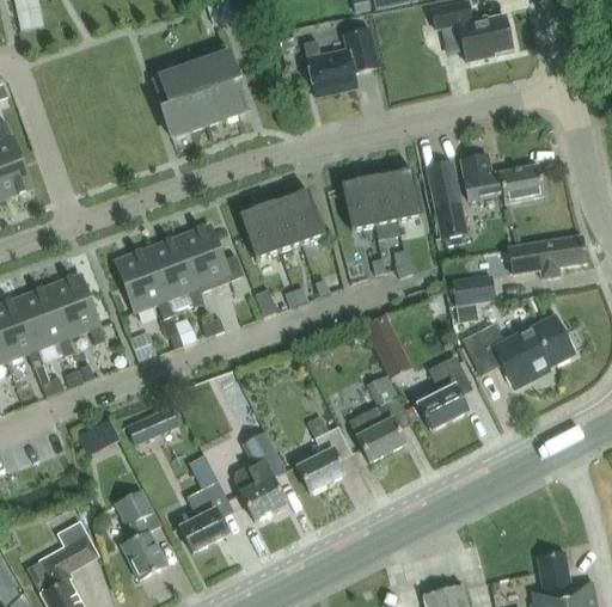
[(16,0),(20,26),(44,22),(40,0),(16,0)]
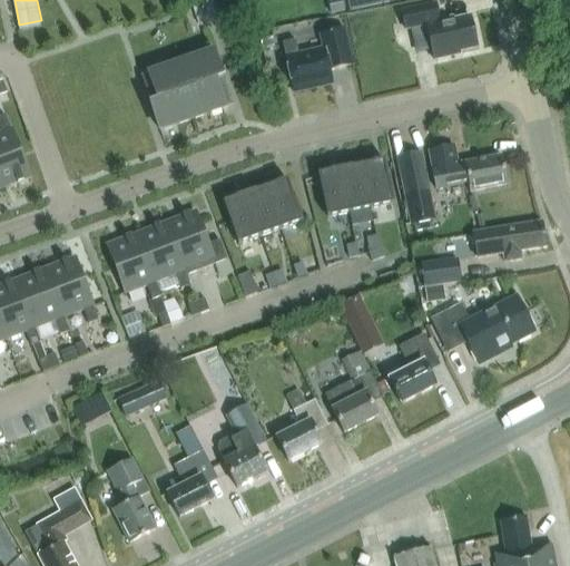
[(454,17),(453,15),(440,18),(436,0),(402,6),(406,25),(426,21),(433,56),(452,51),(452,50),(478,45),(471,13),(454,17)]
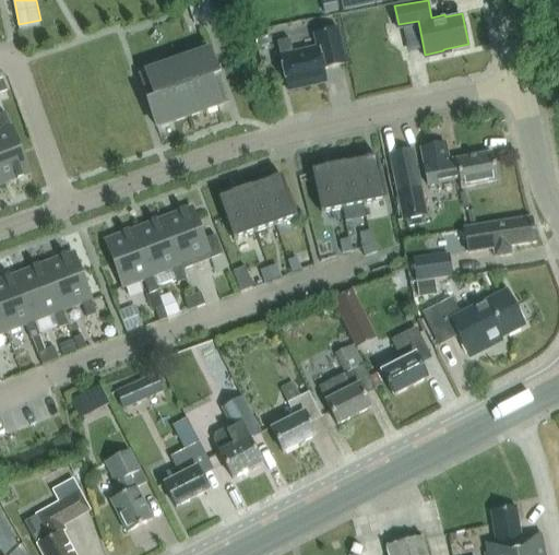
[(316,30),(319,45),(295,50),(292,35),(277,38),(282,58),(283,58),(288,85),(325,78),(323,68),(346,63),(339,24),(316,30)]
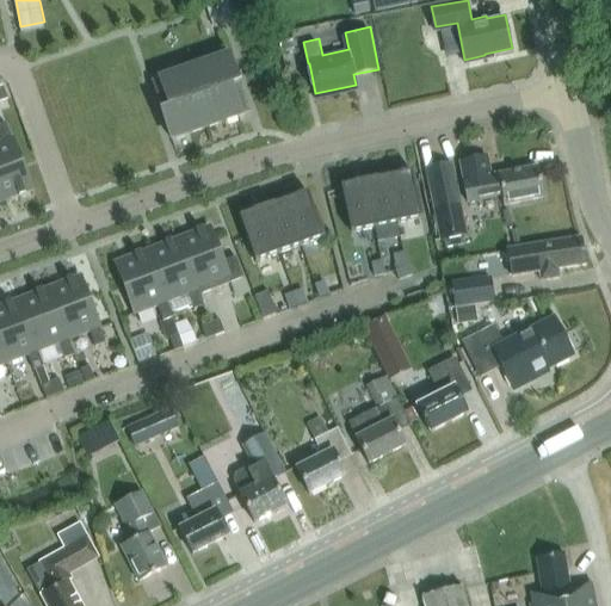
[(161,106),(172,136),(240,113),(239,112),(247,109),(238,82),(228,51),(160,75),(160,76),(152,79),(161,106)]
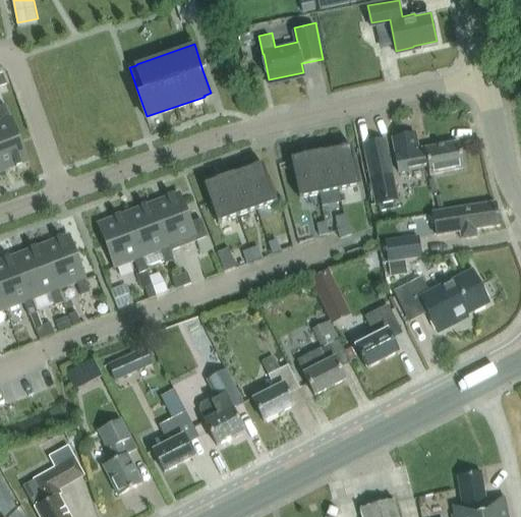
[(0,115),(1,119),(0,119),(0,168),(0,169),(26,159),(5,102),(0,104),(0,115)]
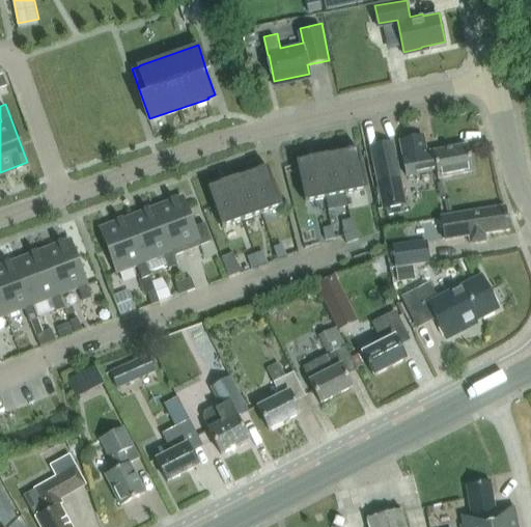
[(398,139),(401,156),(404,174),(435,169),(437,177),(471,171),(466,144),(425,151),(423,138),(419,135),(398,139)]
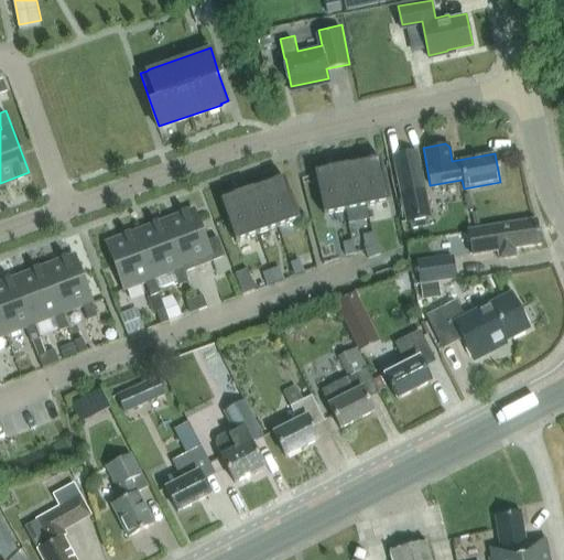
[(432,215),(418,147),(392,152),(407,221),(432,215)]
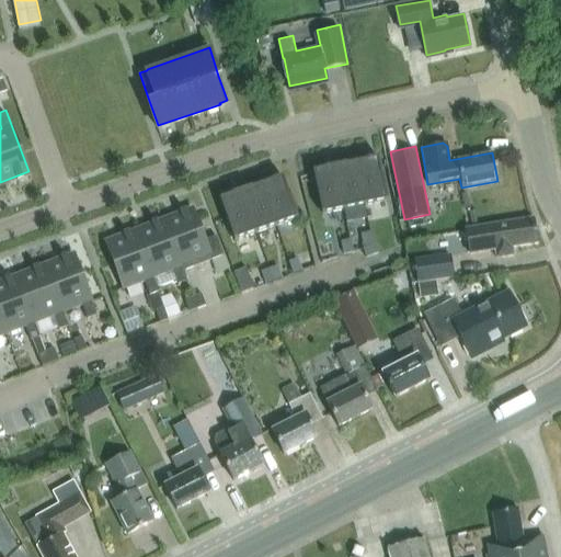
[(367,157),(357,159),(366,202),(387,197),(381,171),(378,154),(367,157)]
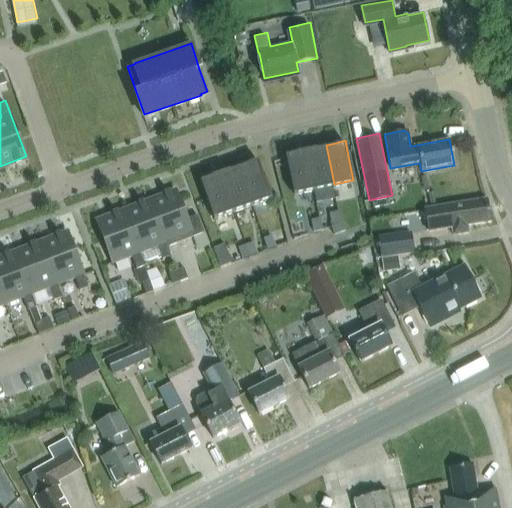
[(315,147),(306,148),(314,188),(334,184),(326,145),(315,147)]
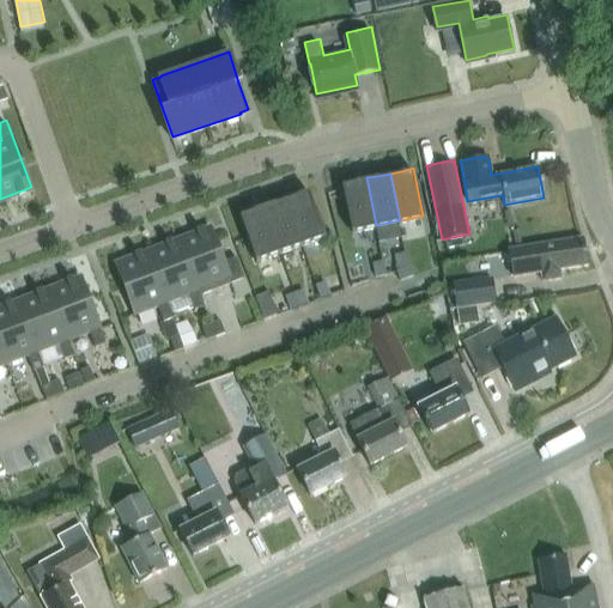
[(376,225),(366,177),(356,180),(356,181),(343,183),(353,230),(376,225)]
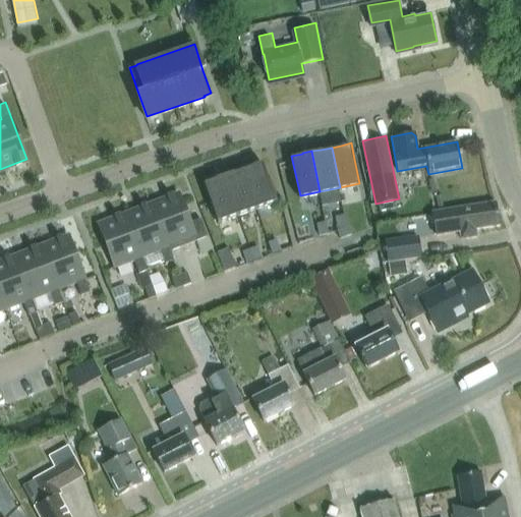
[(252,165),(243,168),(256,207),(276,199),(268,176),(263,161),(252,164),(252,165)]
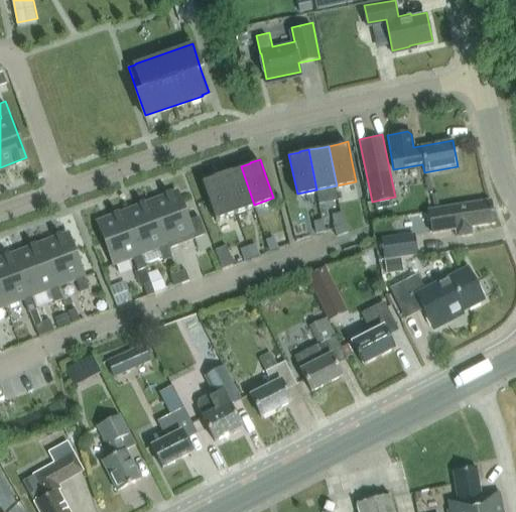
[(231,169),(222,172),(235,211),(254,205),(241,166),(231,170),(231,169)]
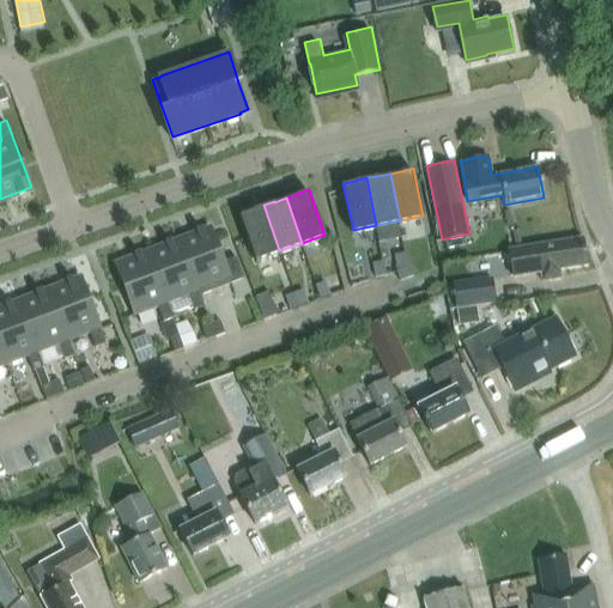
[(254,210),(241,213),(258,259),(279,250),(263,205),(254,208),(254,210)]
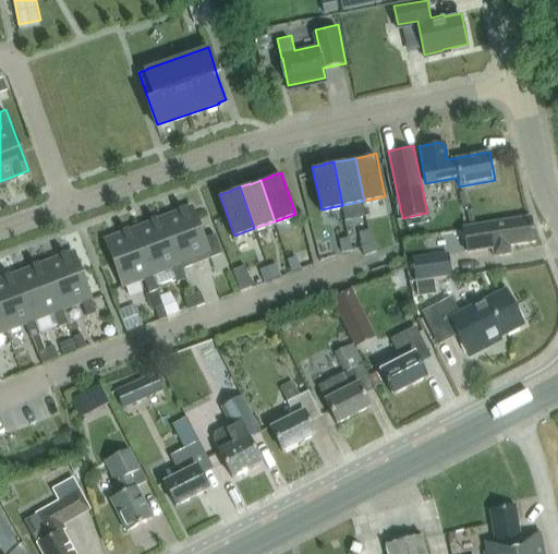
[(203,237),(191,205),(162,216),(182,266),(222,251),(215,231),(203,237)]
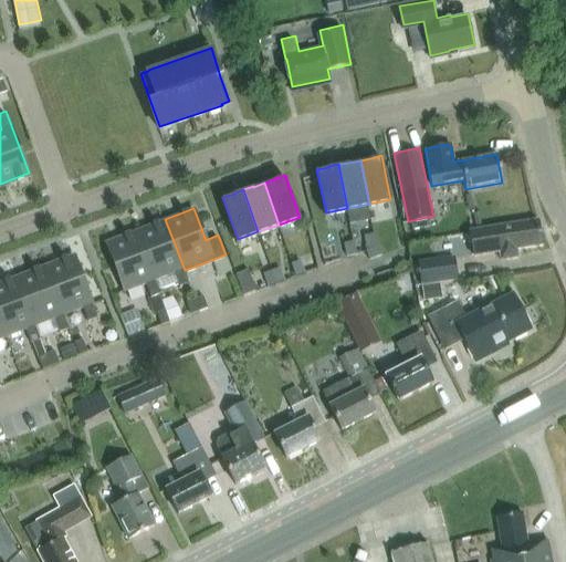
[(501,257),(517,255),(516,246),(543,242),(538,218),(496,225),(471,228),(474,253),(500,249),(501,257)]
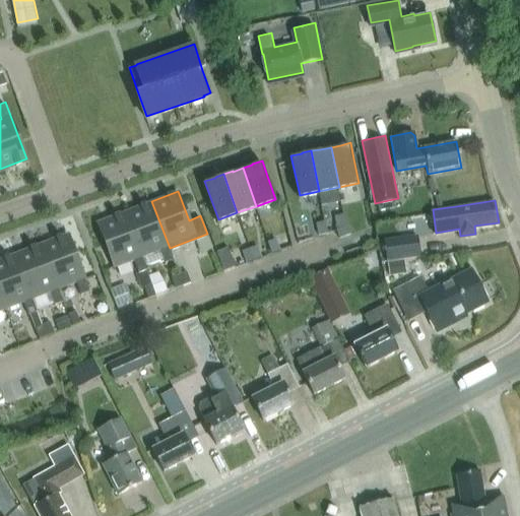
[(174,257),(170,248),(151,201),(126,210),(142,254),(159,247),(165,260),(174,257)]
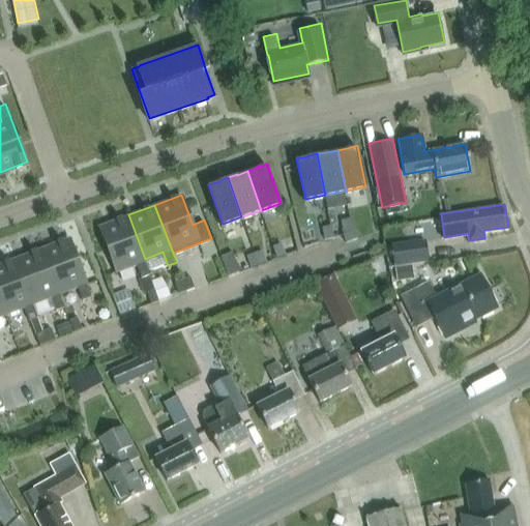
[(136,262),(141,275),(150,272),(145,259),(128,214),(100,226),(117,269),(136,262)]
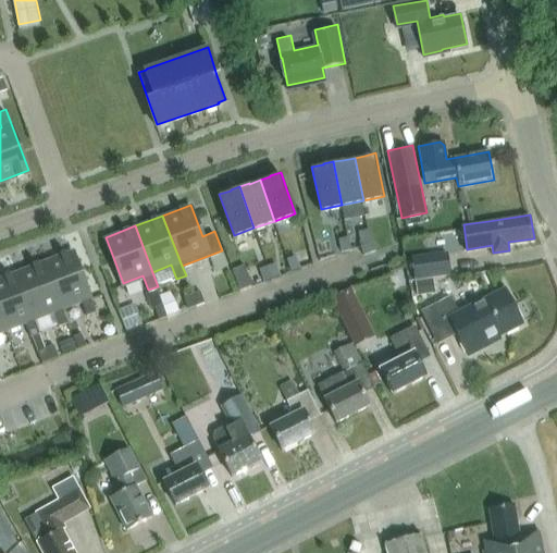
[(368,228),(359,229),(361,242),(370,240),(368,228)]
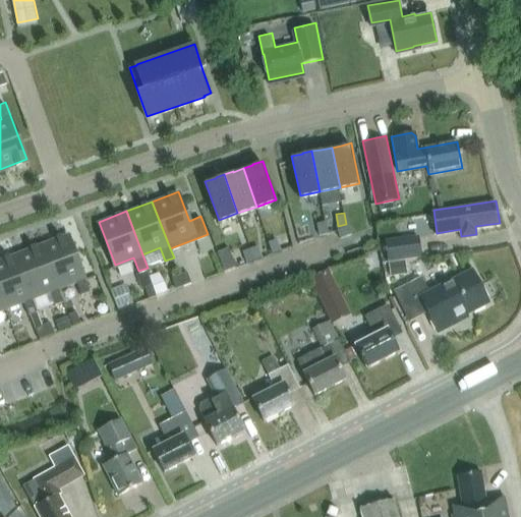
[(325,220),(317,221),(320,233),(328,231),(325,220)]
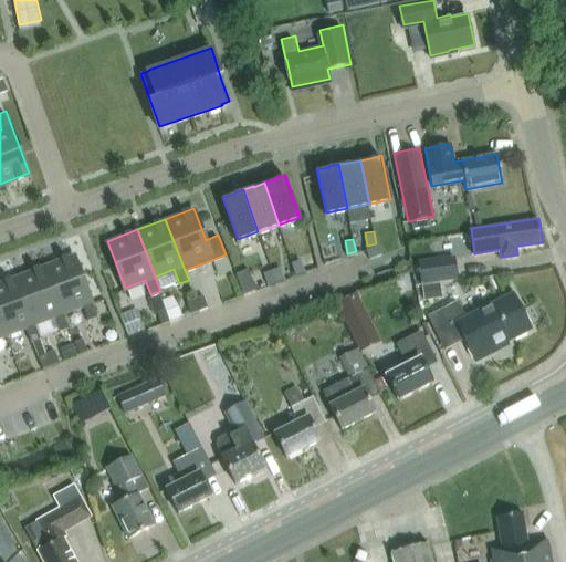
[(378,243),(366,248),(369,257),(381,252),(378,243)]
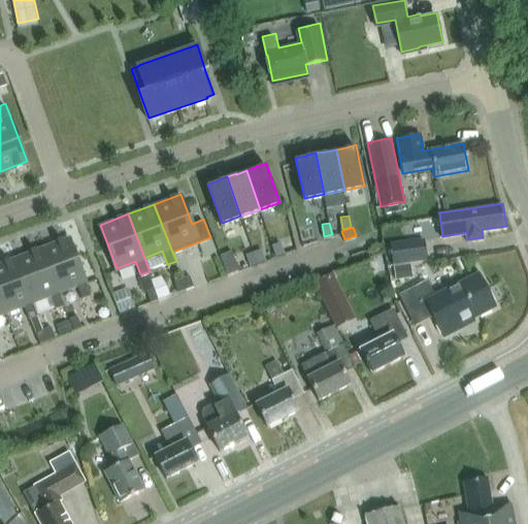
[(394,265),(411,262),(428,259),(424,235),(390,240),(394,265)]
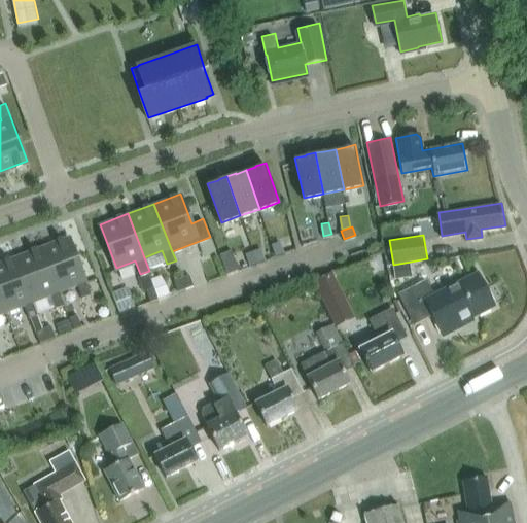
[(59,289),(76,282),(81,297),(91,293),(69,236),(42,246),(59,289)]
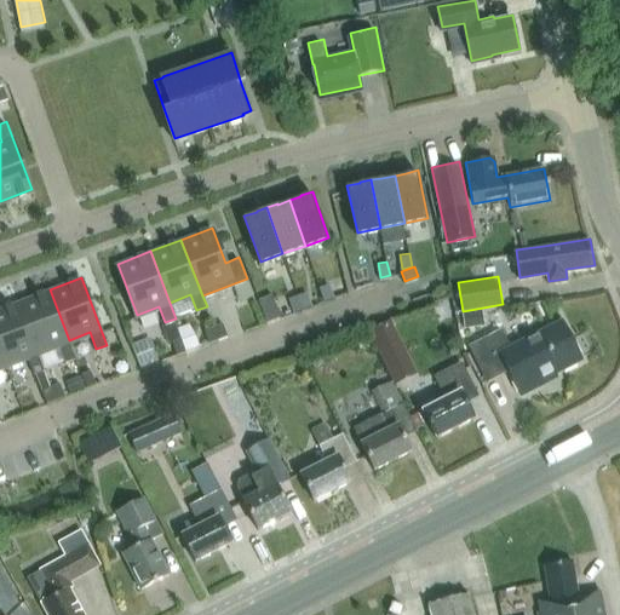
[(328,282),(320,286),(325,299),(333,295),(328,282)]
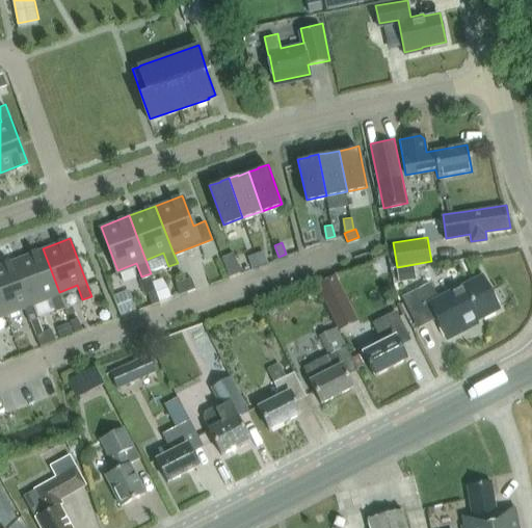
[(43,248),(16,259),(32,302),(51,295),(56,310),(64,307),(59,292),(43,248)]
